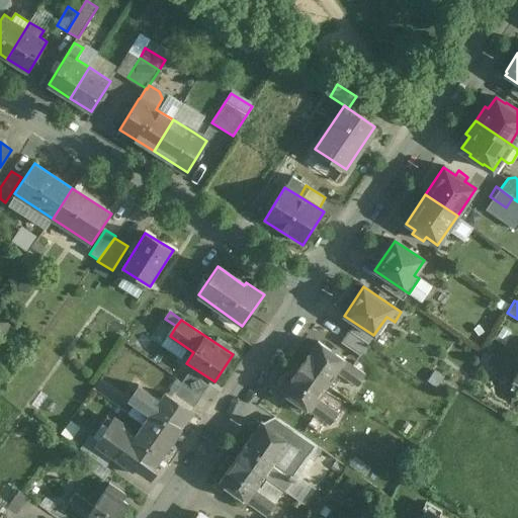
[(368,344),(349,330),(341,342),(360,355),(368,344)]
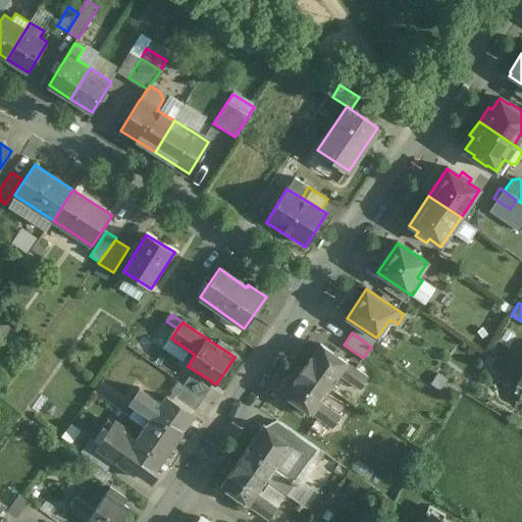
[(368,376),(320,344),(303,369),(329,387),(338,374),(360,388),(368,376)]
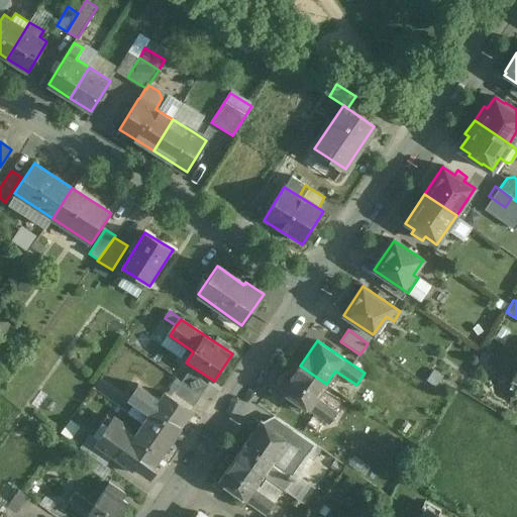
[(326,384),(300,366),(283,391),(287,394),(283,400),(300,412),(304,406),(315,413),(326,420),(330,424),(337,413),(316,399),(326,384)]
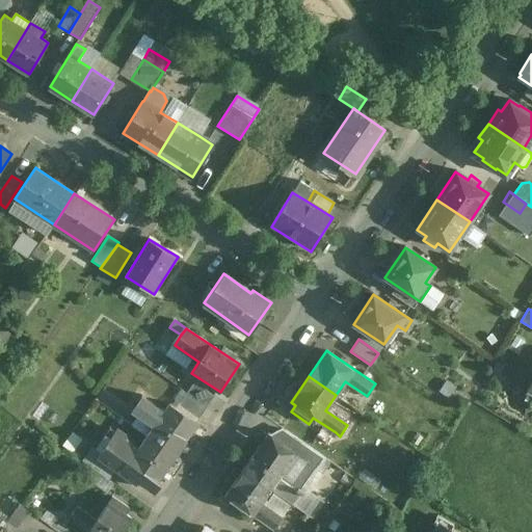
[(215,396),(194,382),(187,392),(208,406),(215,396)]
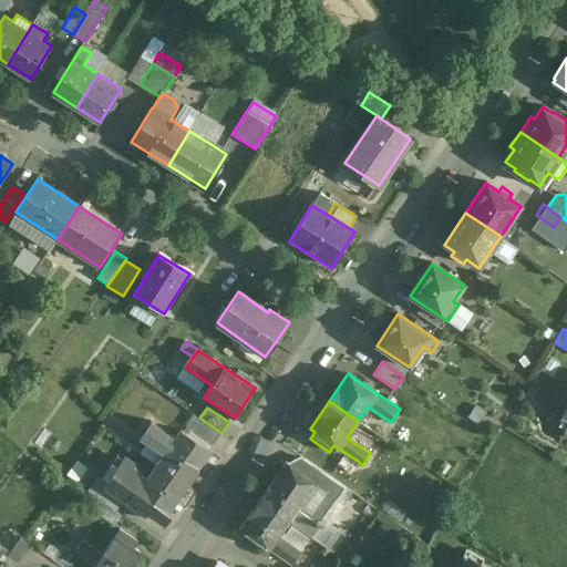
[(222,433),(199,418),(191,431),(212,446),(222,433)]
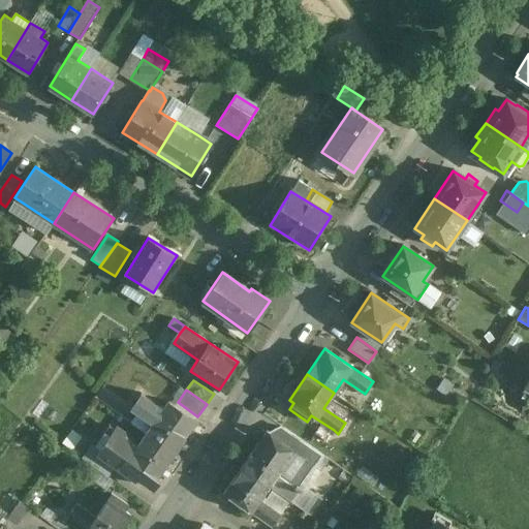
[(197,421),(168,401),(163,408),(141,393),(131,407),(153,423),(146,433),(175,453),(197,421)]
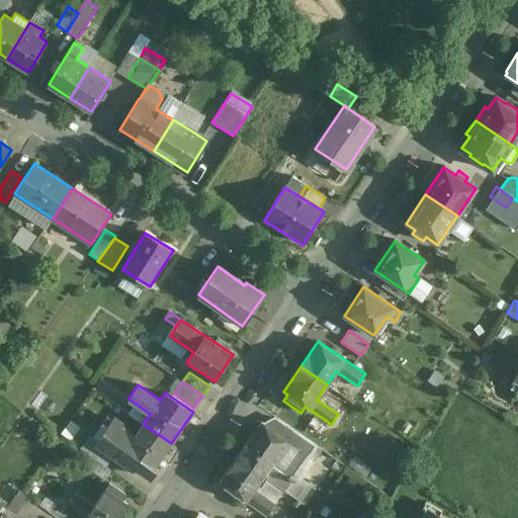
[(327,421),(316,414),(309,424),(320,432),(327,421)]
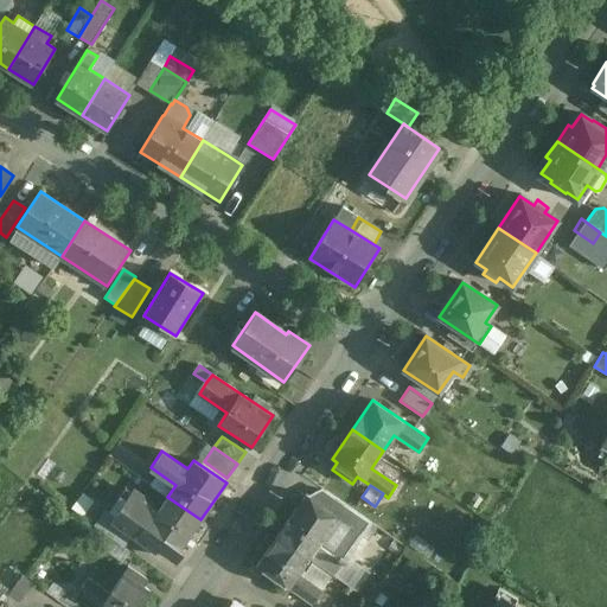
[(159,508),(134,491),(116,517),(114,521),(132,535),(154,550),(157,547),(176,560),(183,549),(181,548),(200,519),(167,497),(159,508)]
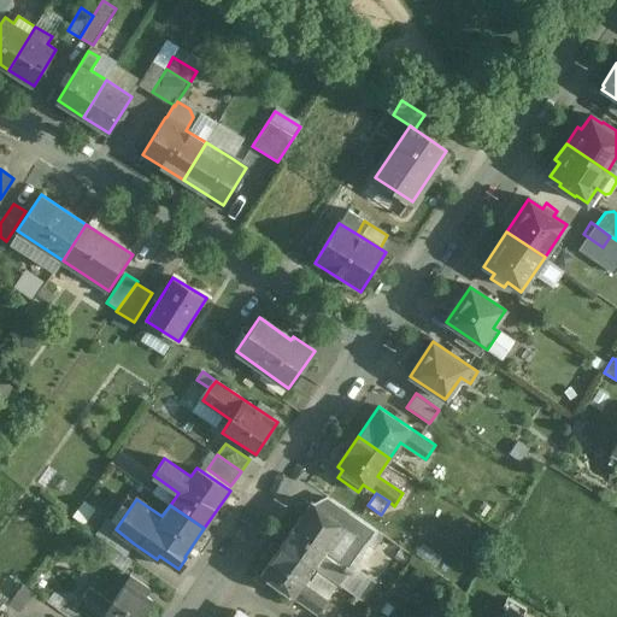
[(354,515),(331,499),(323,510),(347,527),(354,515)]
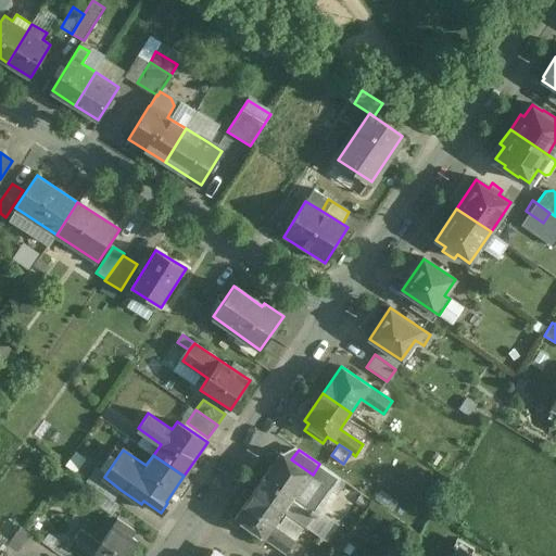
[(280,453),(254,491),(283,512),(285,512),(311,530),(312,530),(327,541),(339,523),(319,510),(317,514),(316,513),(339,480),(339,481),(340,479),(319,464),(313,475),(291,459),(280,453)]
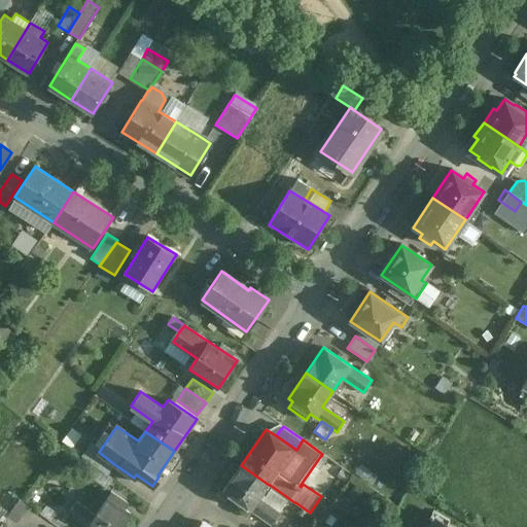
[(101,449),(92,443),(82,456),(108,473),(114,464),(99,452),(101,449)]
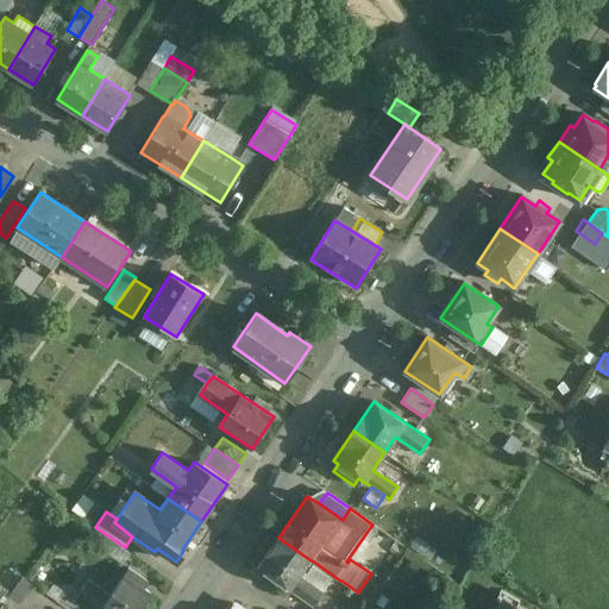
[(311,560),(278,538),(257,567),(314,607),(324,592),(300,576),(312,560),(311,560)]
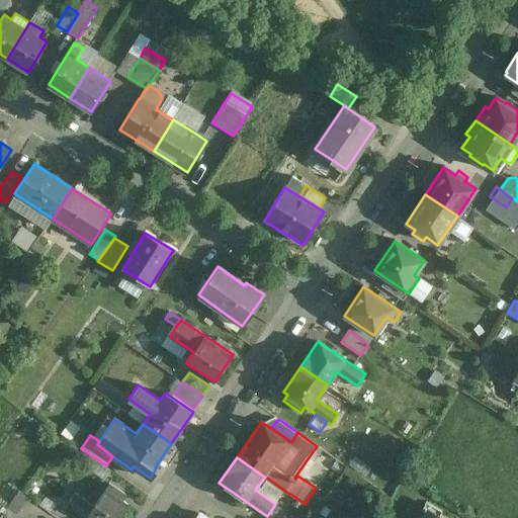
[(119,517),(127,506),(105,491),(94,507),(75,495),(68,505),(87,517),(119,517)]
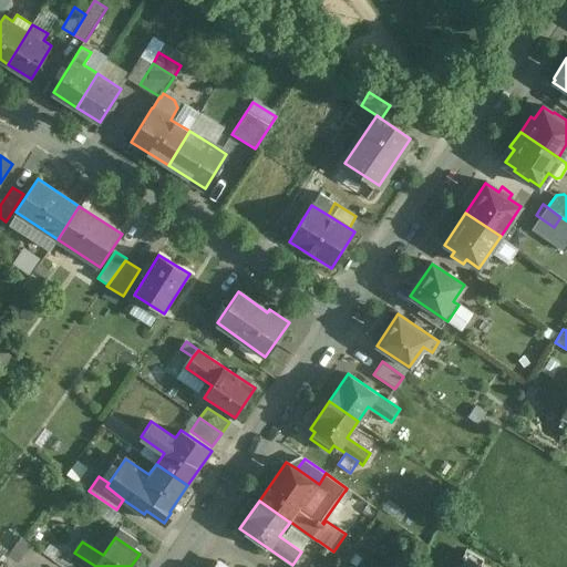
[(486,566),(471,557),(464,566),(486,566)]
